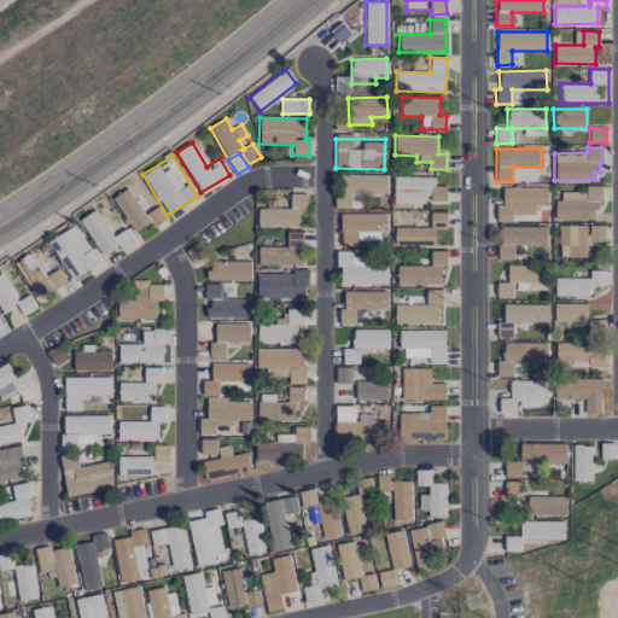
[(386,175),(342,175),(342,193),(386,193),(386,175)]
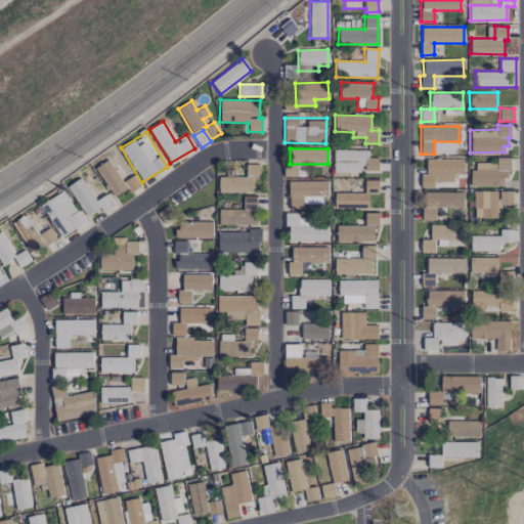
[(368,150),(334,149),(334,171),(379,172),(379,158),(368,158),(368,150)]
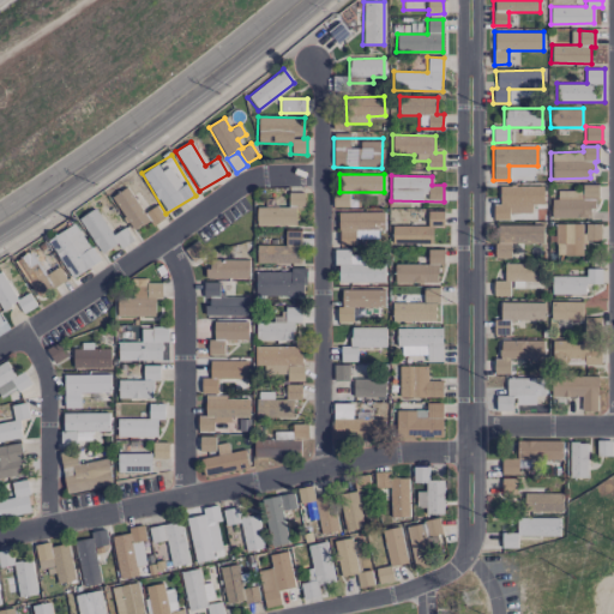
[(551,198),(551,217),(590,217),(590,209),(594,209),(594,199),(597,199),(597,184),(582,184),(582,191),(557,190),(557,198),(551,198)]
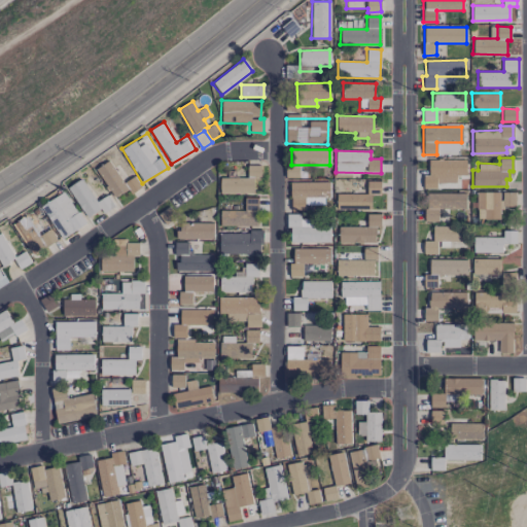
[(423,175),(423,187),(436,187),(436,175),(465,175),(465,160),(428,160),(428,175),(423,175)]
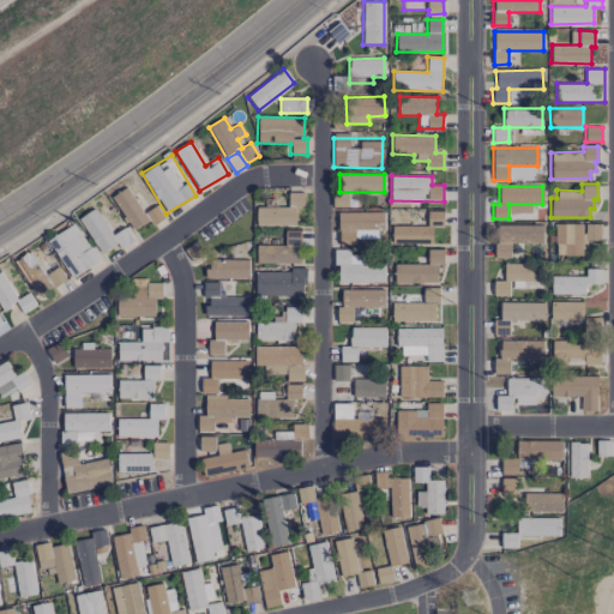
[(132,232),(150,222),(151,226),(164,220),(157,205),(142,214),(128,187),(112,196),(132,232)]
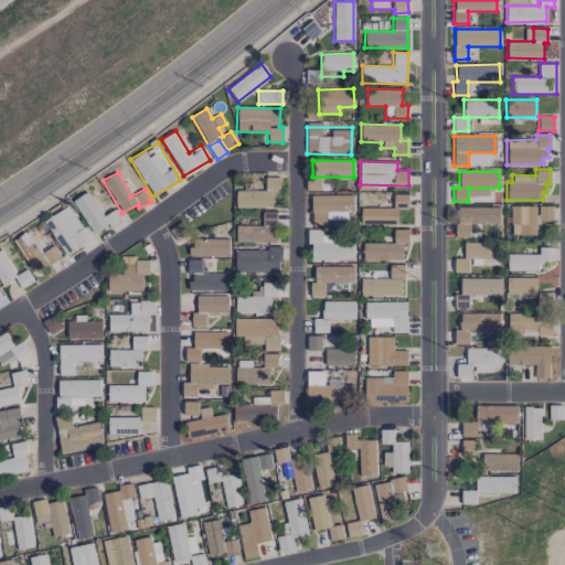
[(273,208),(273,192),(279,192),(279,177),(265,178),(265,190),(235,191),(235,209),(273,208)]
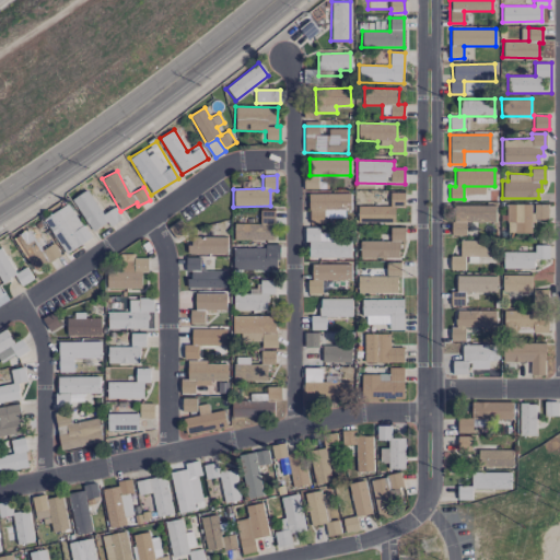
[(101,214),(89,190),(72,198),(90,233),(120,219),(114,208),(101,214)]
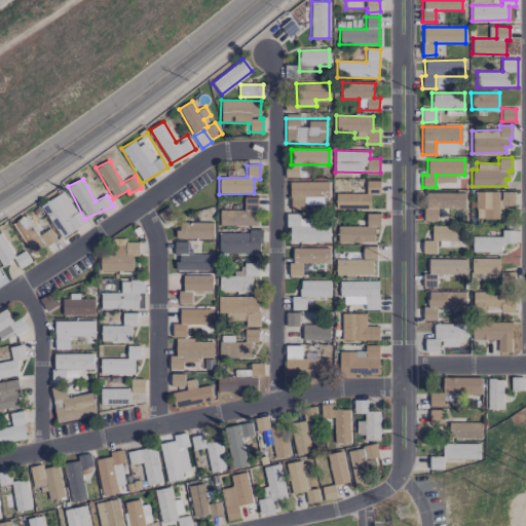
[(290,182),(291,211),(302,210),(302,205),(327,204),(327,181),(290,182)]
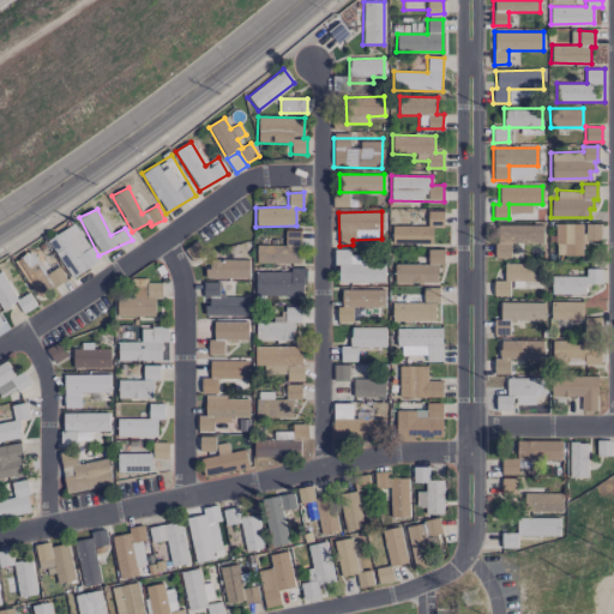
[(46,241),(71,280),(98,260),(74,223),(46,241)]
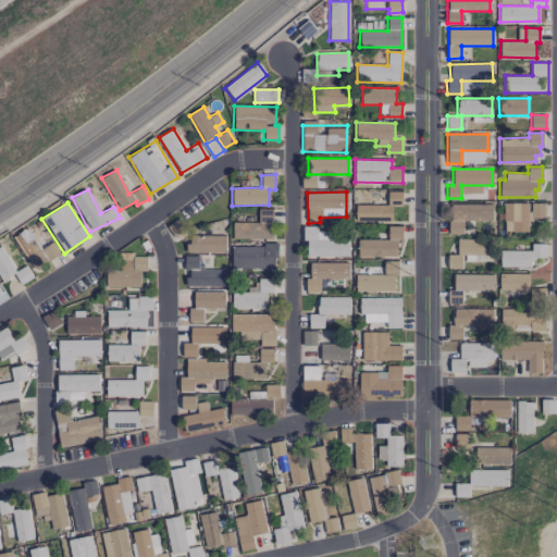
[(502,202),(502,231),(528,231),(528,202),(502,202)]
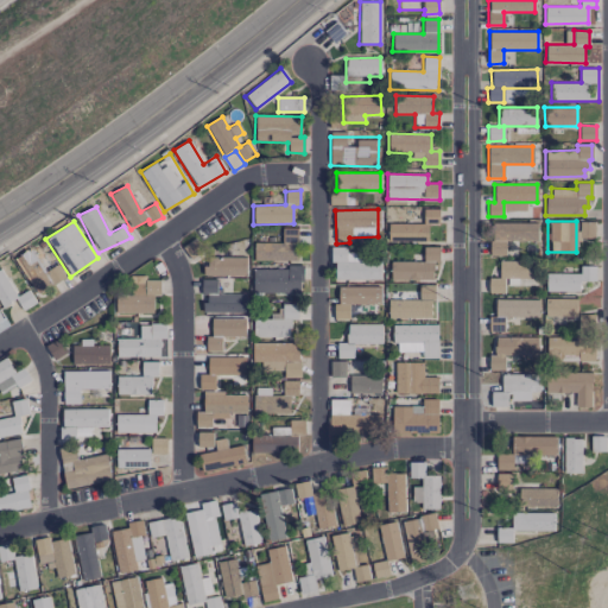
[(492,222),(492,240),(489,240),(489,255),(505,254),(505,241),(537,241),(537,222),(492,222)]
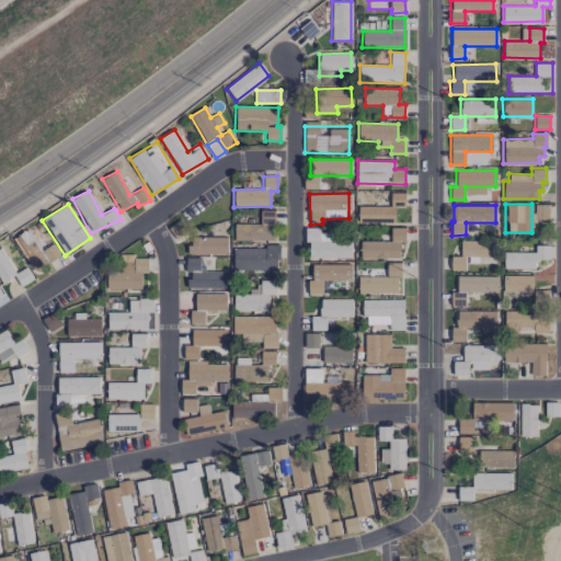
[(233,225),(235,241),(274,240),(274,210),(260,212),(260,224),(233,225)]
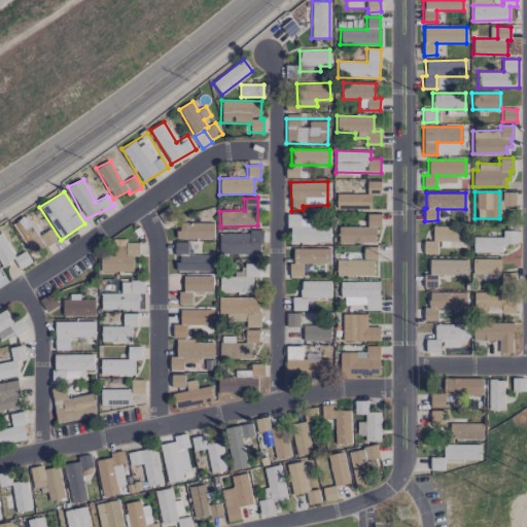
[(290,243),(329,242),(329,226),(314,226),(314,218),(301,218),(301,214),(286,214),(287,227),(290,227),(290,243)]
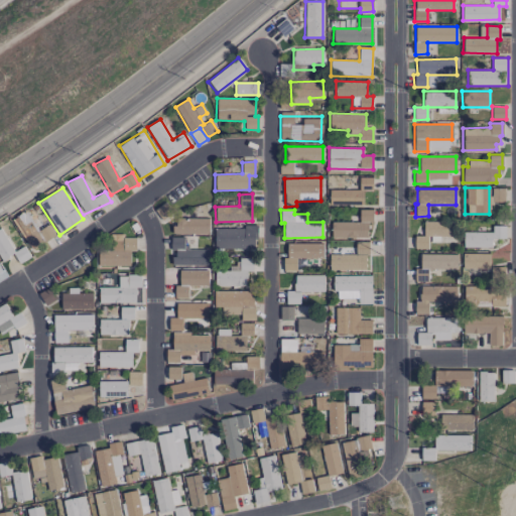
[(331,222),(332,239),(369,238),(368,222),(373,222),(373,210),(359,210),(359,222),(331,222)]
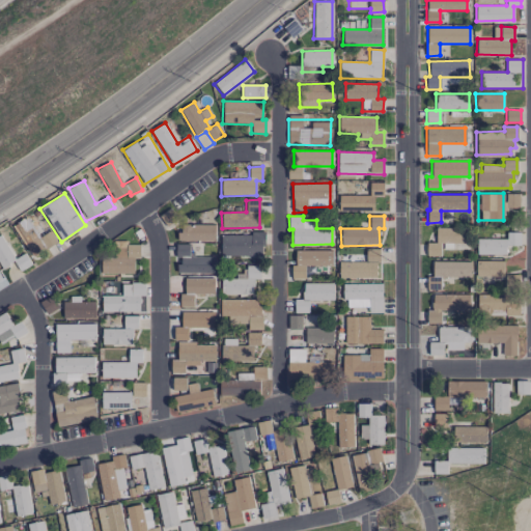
[(58,243),(51,231),(39,238),(26,218),(14,226),(33,257),(58,243)]
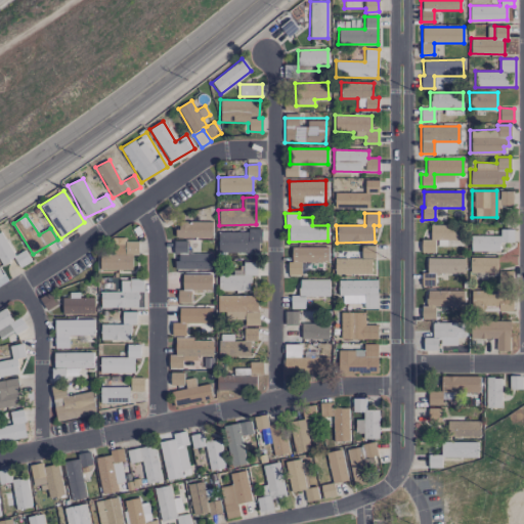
[(212,222),(177,221),(177,237),(212,238),(212,222)]
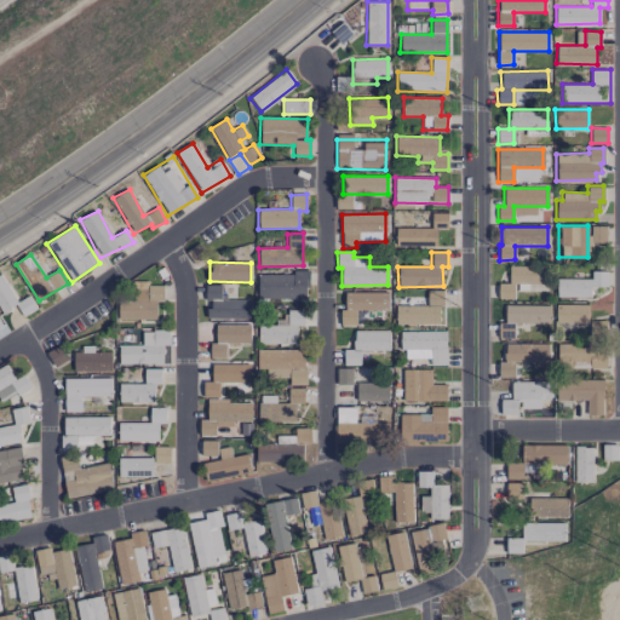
[(509,265),(509,283),(498,283),(498,298),(514,298),(514,285),(549,285),(549,265),(509,265)]
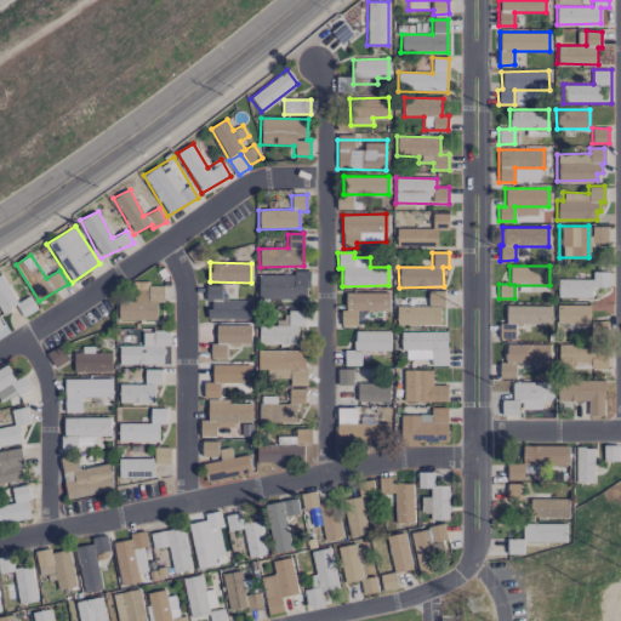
[(557,279),(557,298),(593,300),(594,290),(609,290),(609,272),(593,272),(592,280),(557,279)]
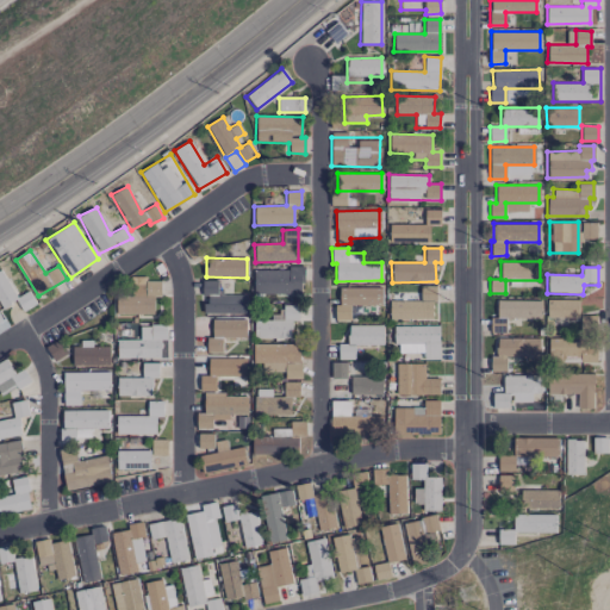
[(303,269),(253,268),(253,294),(303,294),(303,269)]
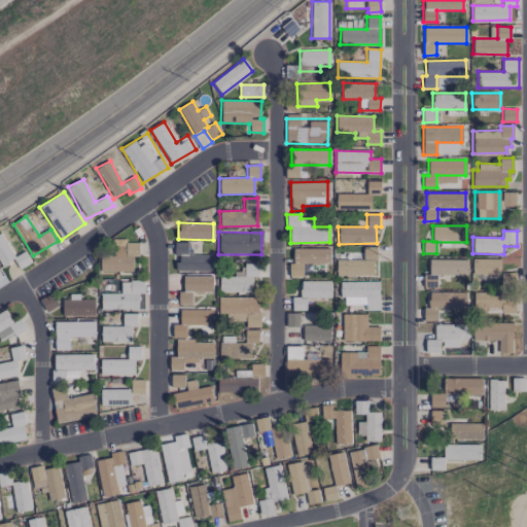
[(0,262),(2,267),(14,259),(20,269),(31,262),(25,251),(14,257),(0,233),(0,262)]
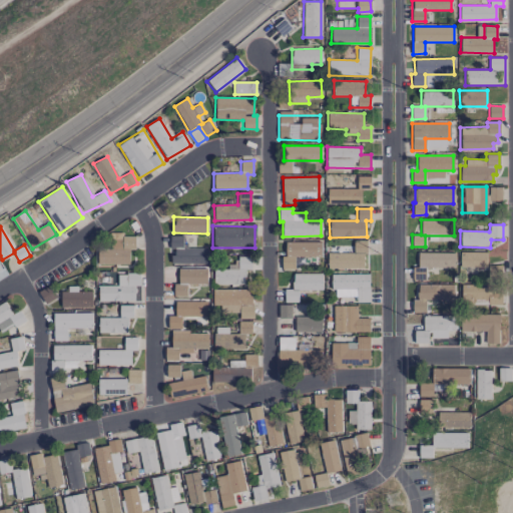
[(97,265),(128,266),(129,248),(134,249),(135,235),(111,234),(110,248),(98,248),(97,265)]
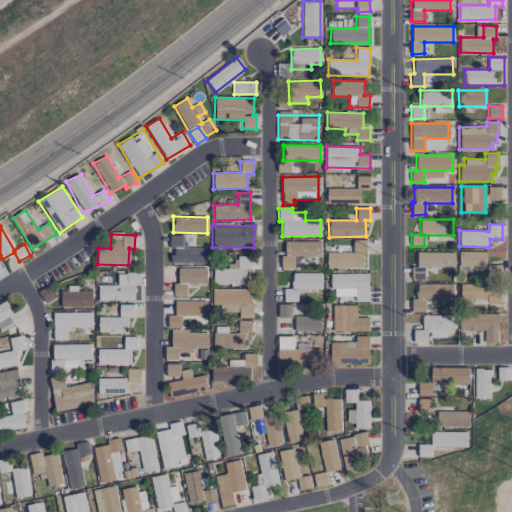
[(207,247),(185,248),(184,235),(171,235),(172,264),(208,263),(207,247)]
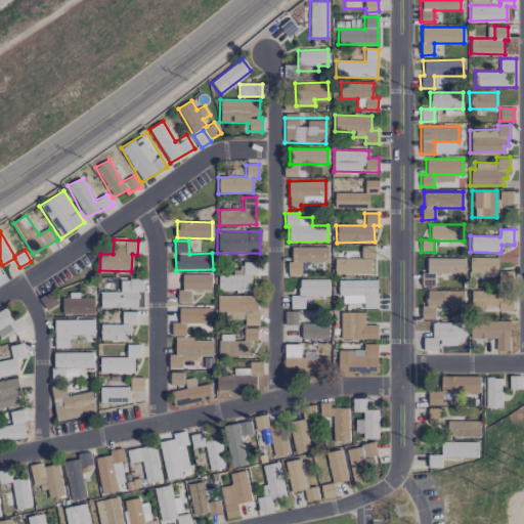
[(334,274),(373,274),(374,246),(361,246),(360,258),(335,258),(334,274)]
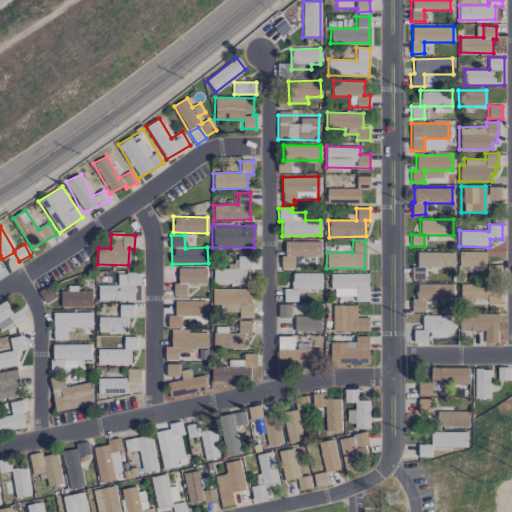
[(320,242),(283,241),(283,269),(294,269),(294,256),(320,256),(320,242)]
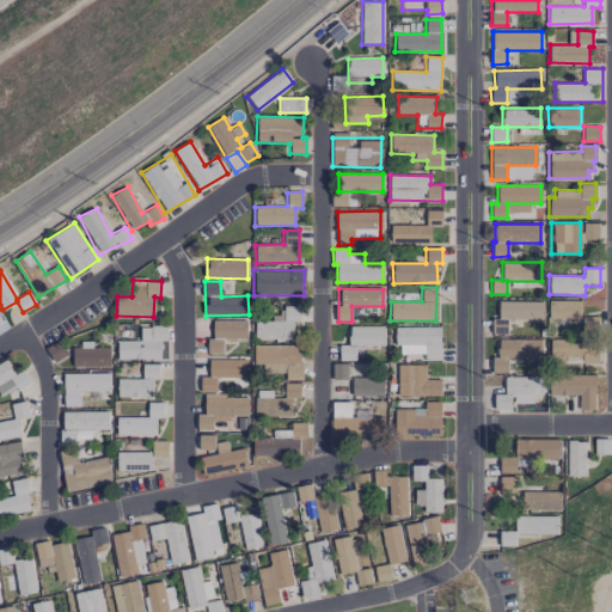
[(549,300),(548,317),(580,317),(580,301),(549,300)]
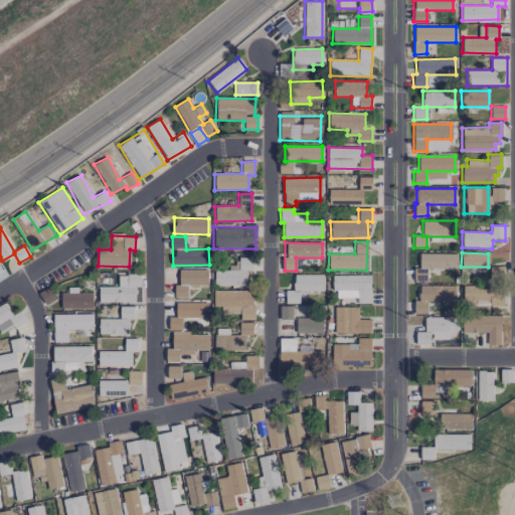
[(413,268),(413,281),(427,281),(427,269),(456,269),(456,253),(419,253),(419,268),(413,268)]
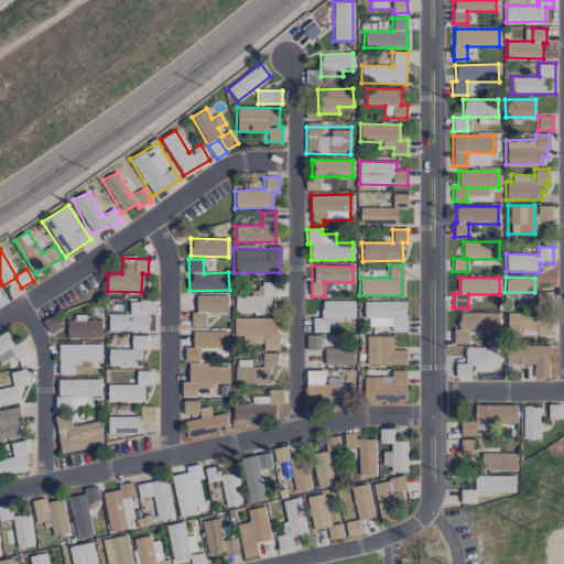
[(235,295),(235,314),(272,313),(272,296),(277,296),(277,282),(261,282),(262,291),(251,291),(251,295),(235,295)]
